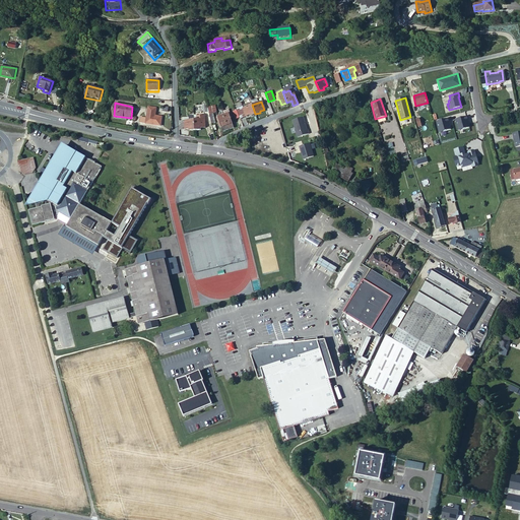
[(255,114),(252,105),(242,109),(245,116),(250,115),(250,116),(255,114)]
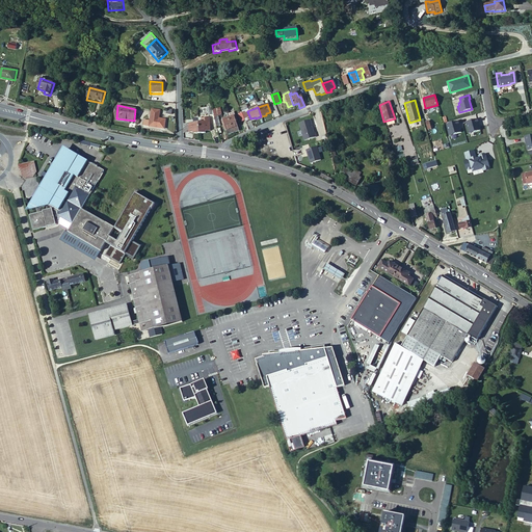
[(250,118),(247,111),(246,108),(241,110),(245,121),(250,118)]
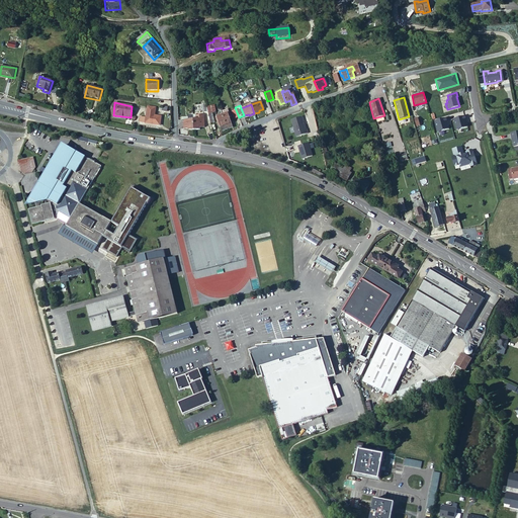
[(230,116),(229,112),(222,115),(227,130),(232,127),(229,117),(230,116)]
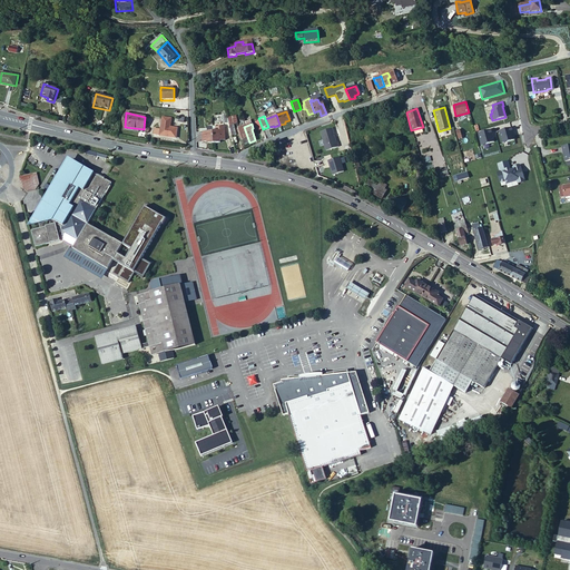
[(244,127),(243,125),(241,126),(242,127),(236,129),(238,134),(239,134),(244,145),(249,143),(244,127)]
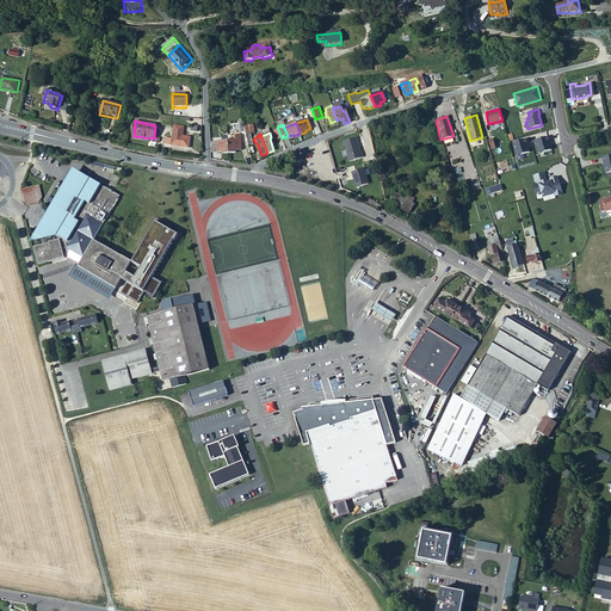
[(172,147),(189,149),(190,139),(173,135),(172,147)]
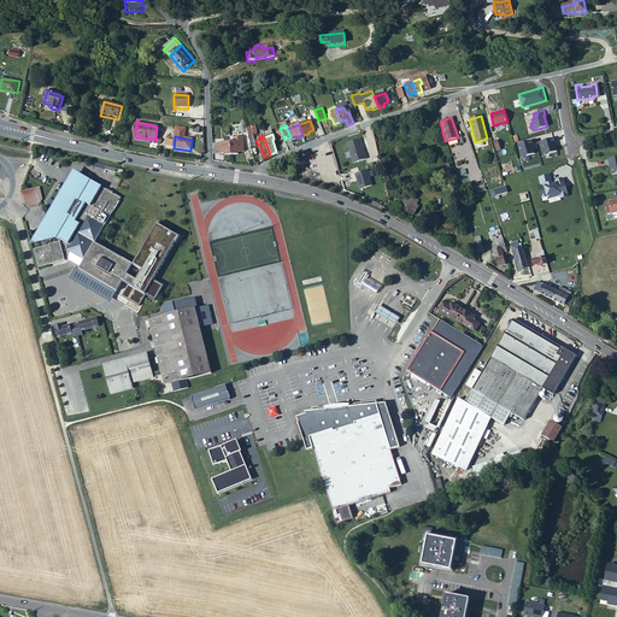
[(216,144),(211,144),(211,153),(224,153),(224,154),(230,154),(230,142),(229,139),(229,137),(223,137),(223,140),(223,144),(216,144)]
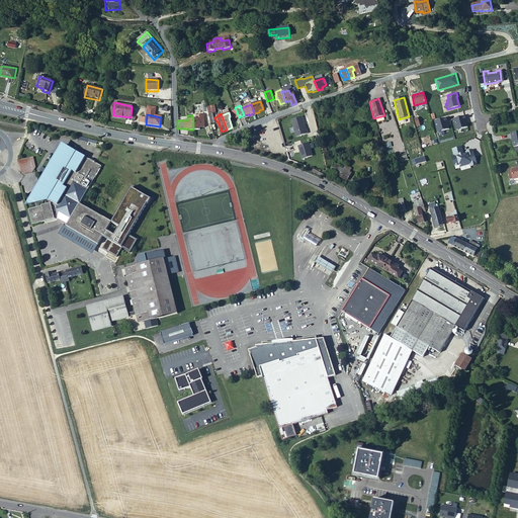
[(301,116),(290,119),(295,137),(307,134),(306,130),(305,130),(301,116)]
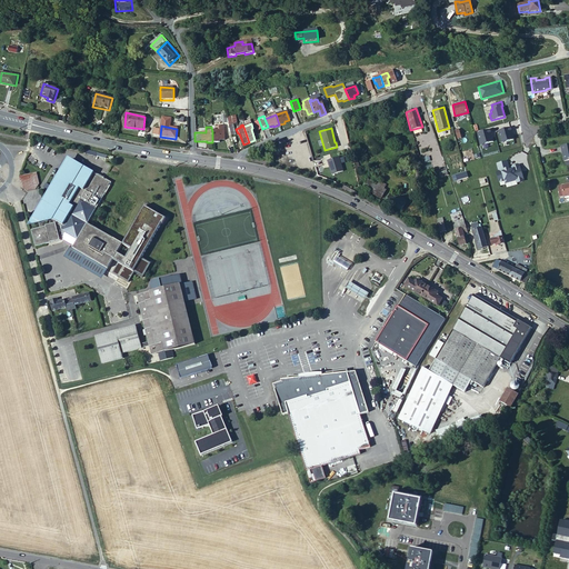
[(510,132),(509,128),(496,131),(499,143),(511,140),(510,136),(509,133),(510,132)]
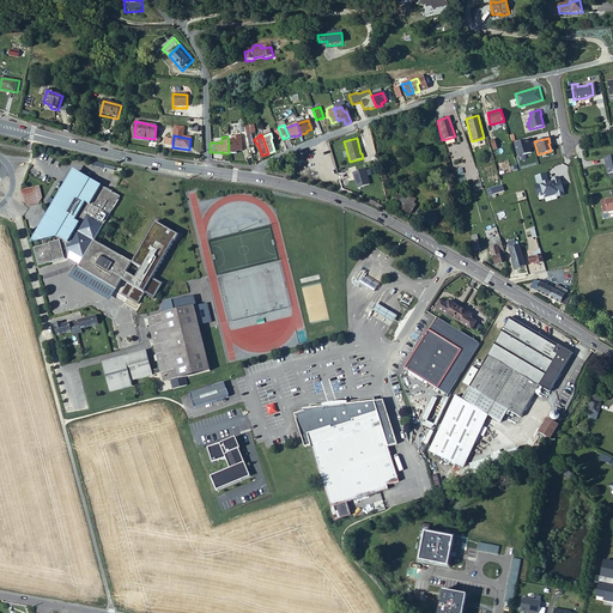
[(527,145),(526,140),(513,144),(516,157),(529,153),(528,149),(527,149),(526,145),(527,145)]
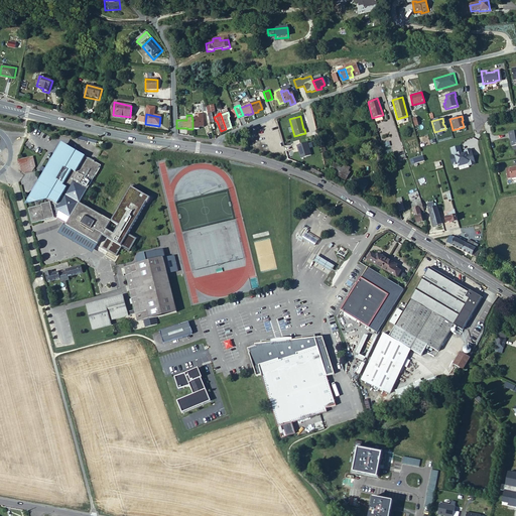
[(192,119),(192,129),(198,129),(198,127),(203,127),(203,119),(202,119),(195,119),(192,119)]
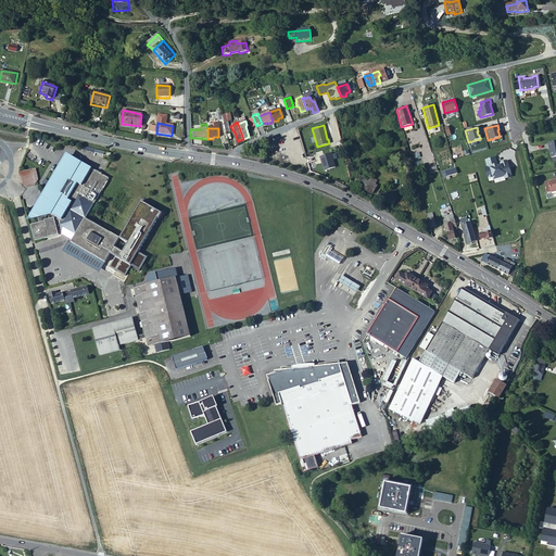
[(555,141),(546,143),(547,148),(550,158),(555,156),(555,141)]
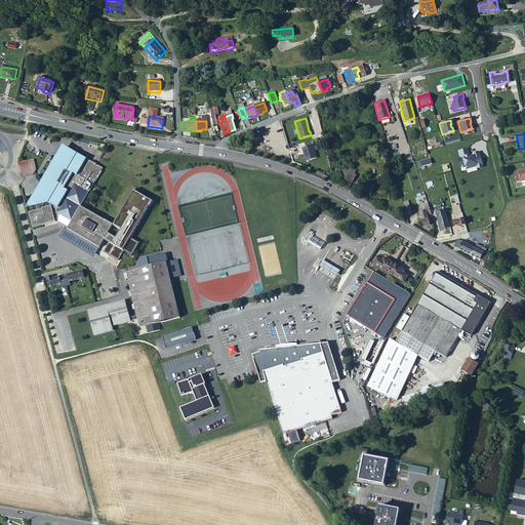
[(328,136),(324,137),(329,162),(333,161),(328,136)]
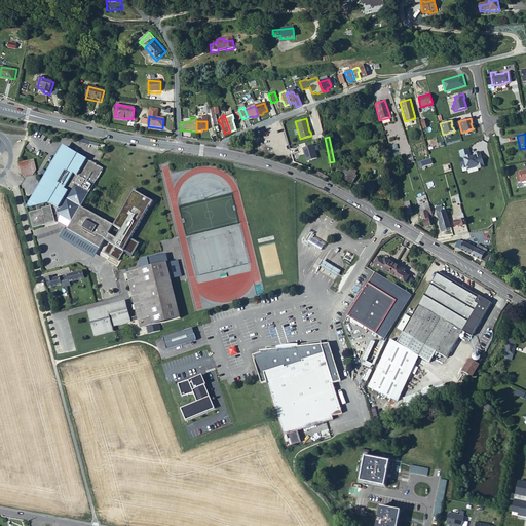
[(312,145),(302,148),(306,161),(316,158),(312,145)]
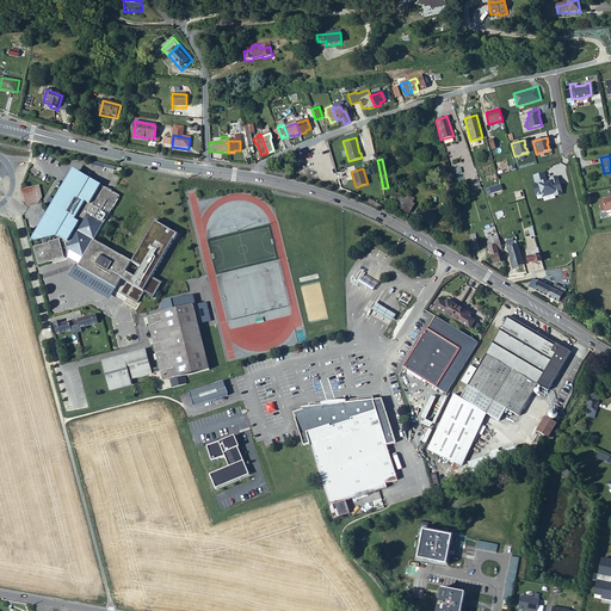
[(545,172),(532,176),(535,183),(531,184),(536,196),(541,195),(542,197),(554,195),(555,197),(563,195),(557,177),(548,179),(545,172)]
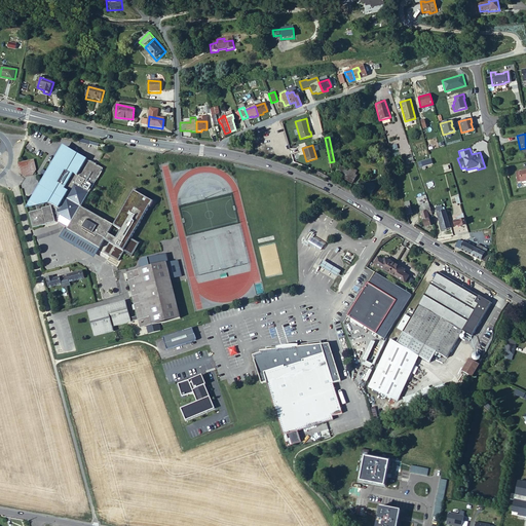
[(99,168),(62,149),(44,185),(40,192),(43,193),(47,205),(48,205),(49,209),(28,217),(32,231),(54,224),(57,222),(61,217),(73,223),(70,228),(69,232),(102,249),(114,225),(79,207),(99,168)]
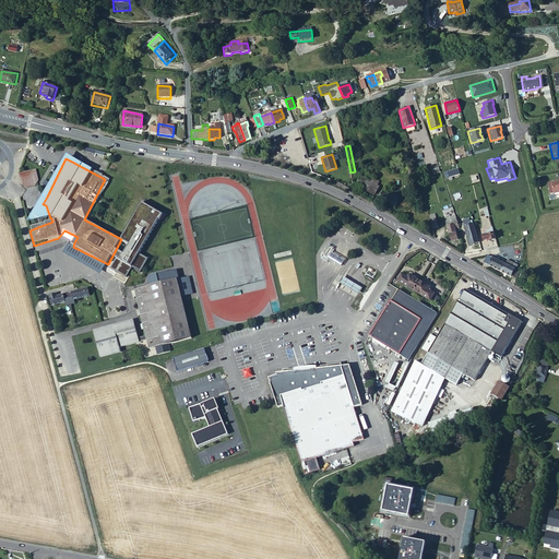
[(27,189),(35,187),(38,180),(35,169),(19,175),(22,186),(27,189)]
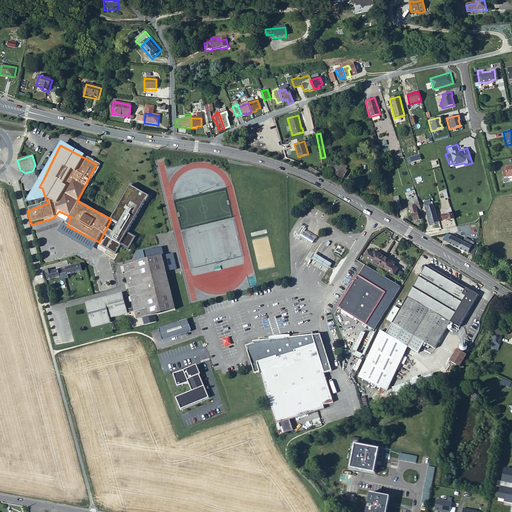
[(347,171),(345,170),(338,166),(331,161),(327,166),(326,169),(342,179),(347,171)]
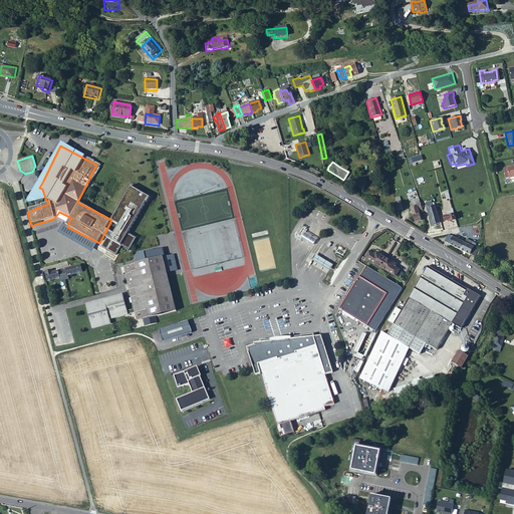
[(351,177),(365,185),(366,181),(353,173),(351,177)]
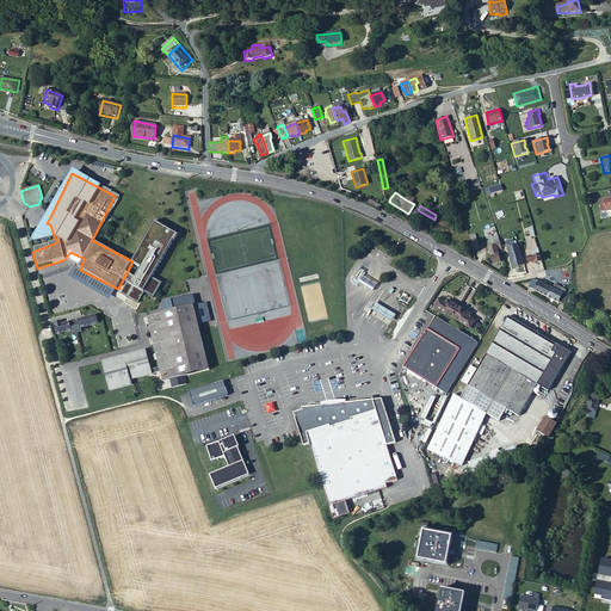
[(431,226),(434,220),(418,210),(414,216),(431,226)]
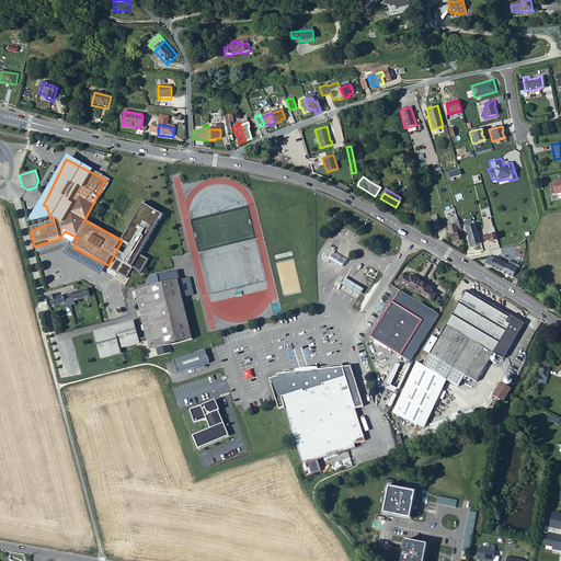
[(46,206),(43,205),(34,221),(47,218),(50,219),(46,206)]
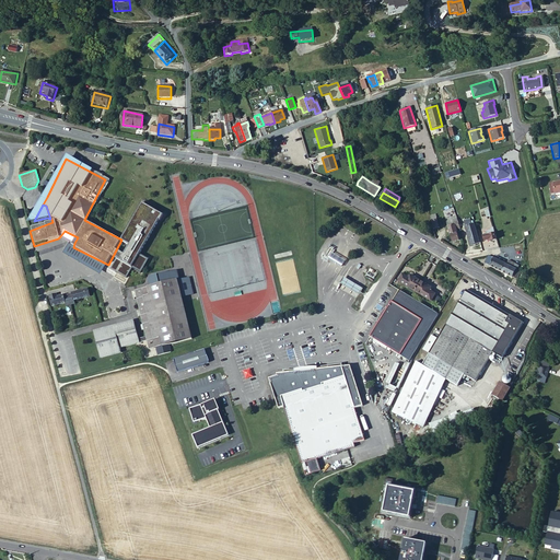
[(454,225),(458,223),(456,216),(445,219),(446,225),(454,224),(454,225)]
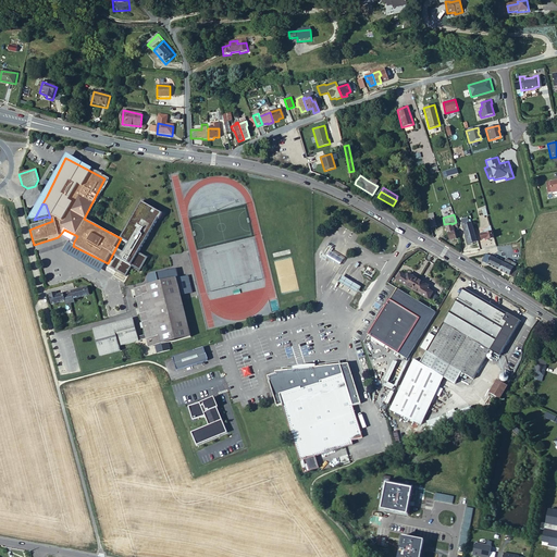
[(426,218),(430,227),(438,225),(436,215),(426,218)]
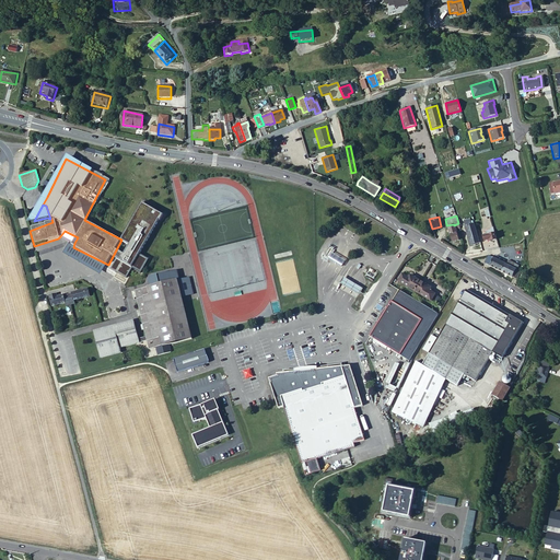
[(458,240),(454,225),(454,224),(446,225),(452,242),(458,240)]
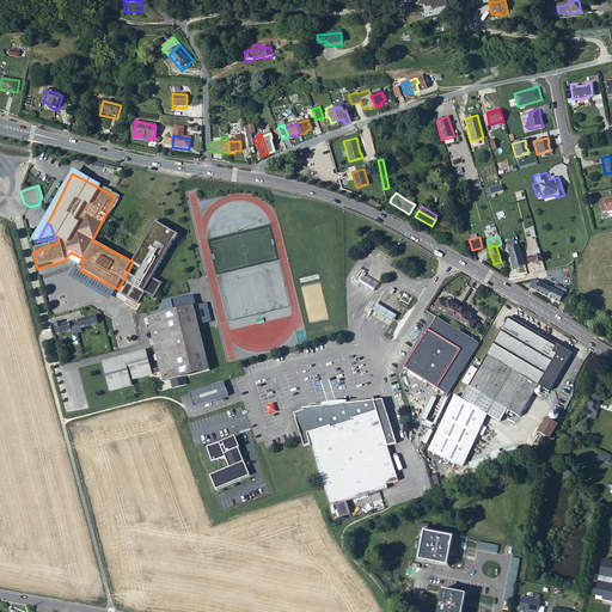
[(518,245),(508,248),(513,268),(524,265),(518,245)]
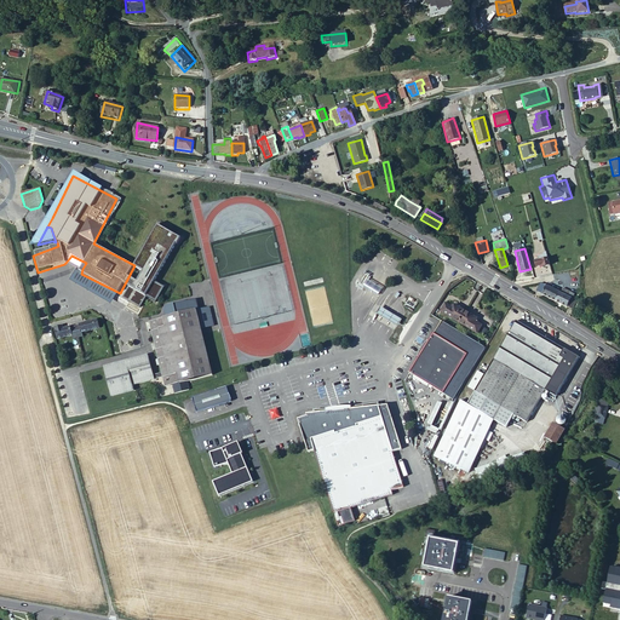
[(67,262),(82,269),(86,263),(72,256),(67,262)]
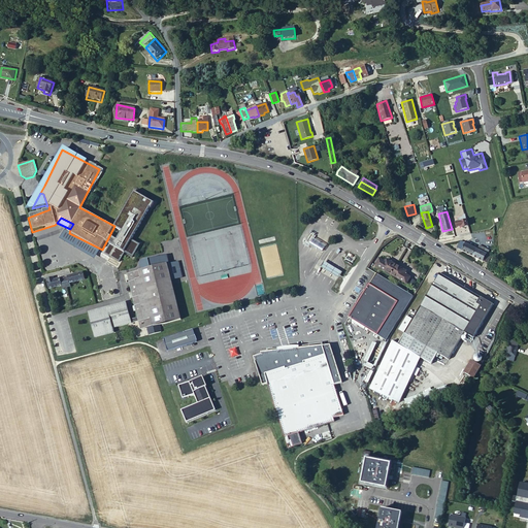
[(325,246),(312,239),(309,244),(322,252),(325,246)]
